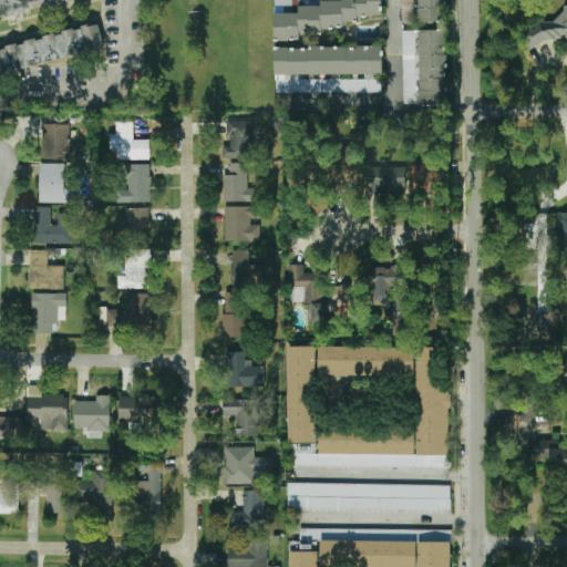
[(76,0),(0,21),(0,0),(76,0)]
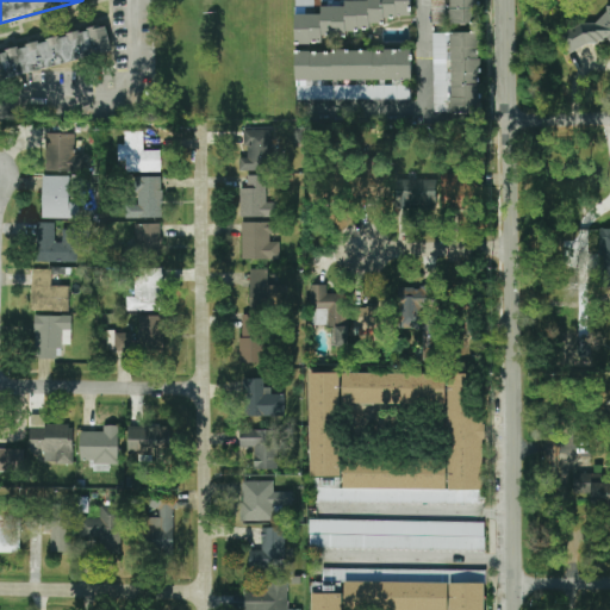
[(294,0),(296,44),(323,43),(322,37),(346,36),(346,30),(371,30),(371,24),(387,23),(387,17),(411,16),(410,0),(294,0)]
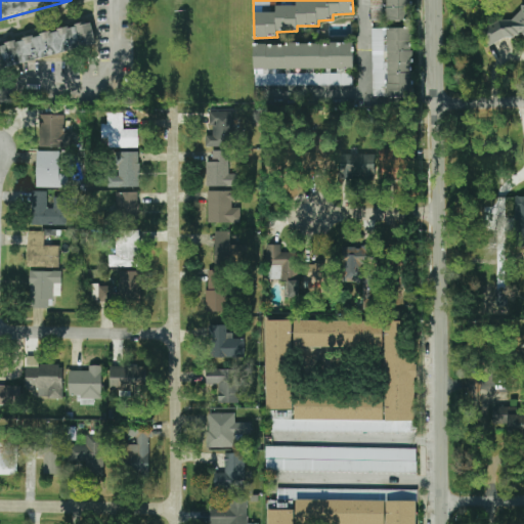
[(382,0),(370,0),(372,20),(383,20),(382,0)]
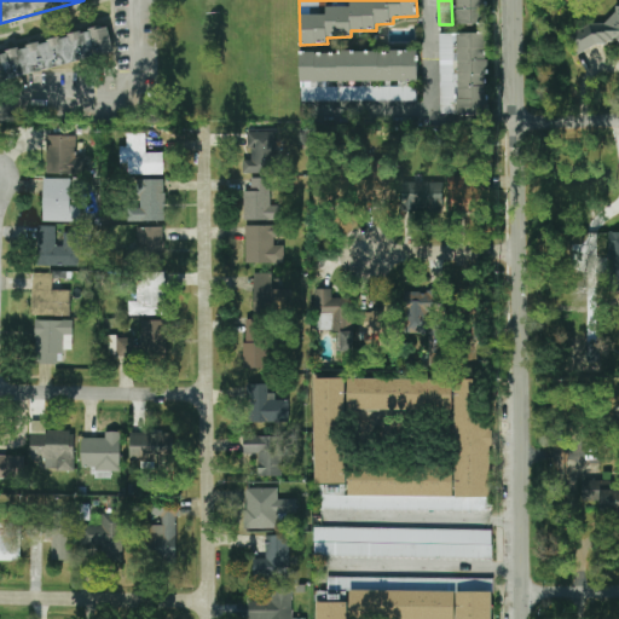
[(487,0),(457,0),(458,25),(489,24),(487,0)]
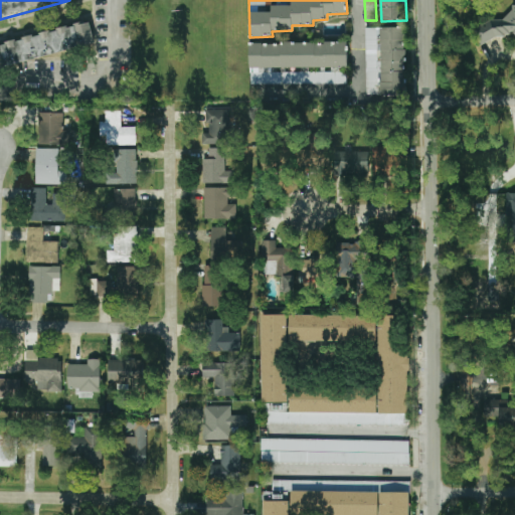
[(514,5),(509,5),(510,19),(476,21),(477,39),(514,37),(514,5)]
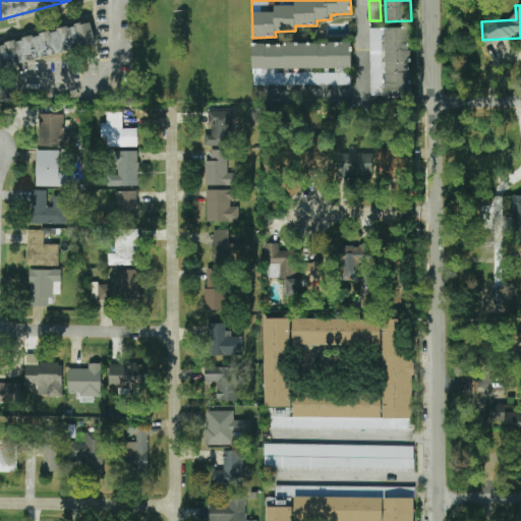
[(0,47),(90,21),(96,43),(0,69),(0,47)]
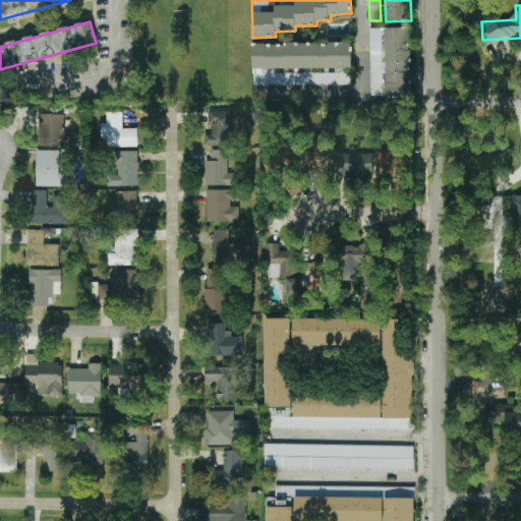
[(370,29),(370,97),(411,97),(410,29),(370,29)]
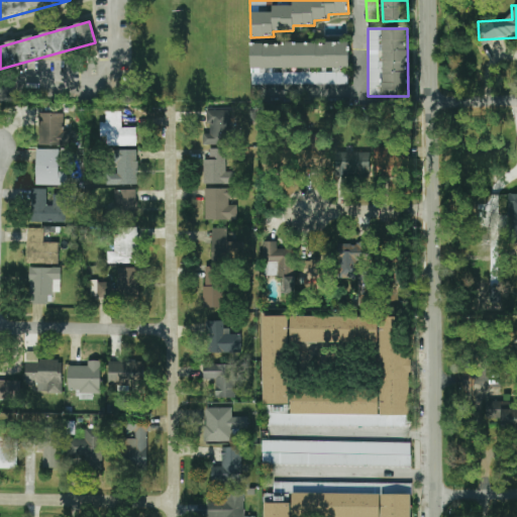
[(250,42),(250,68),(349,69),(349,43),(250,42)]
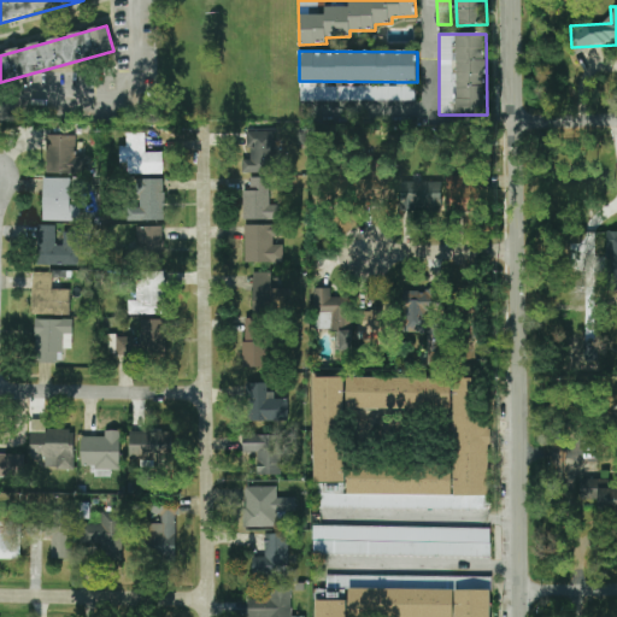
[(357,100),(416,101),(416,88),(341,86),(341,83),(303,82),(301,123),(312,124),(313,118),(321,118),(333,118),(333,122),(357,123),(357,100)]
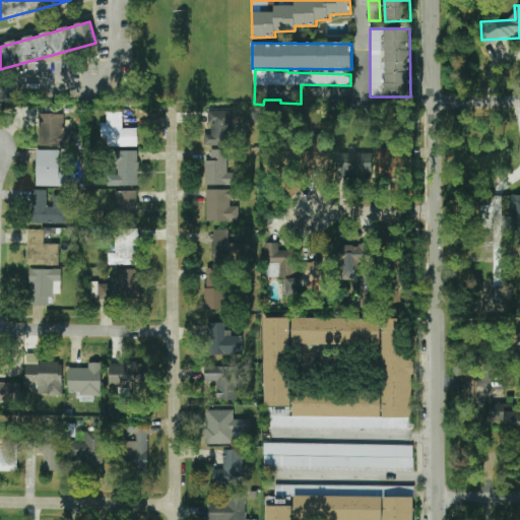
[(232,111),(206,111),(206,132),(204,132),(205,145),(232,145),(232,111)]
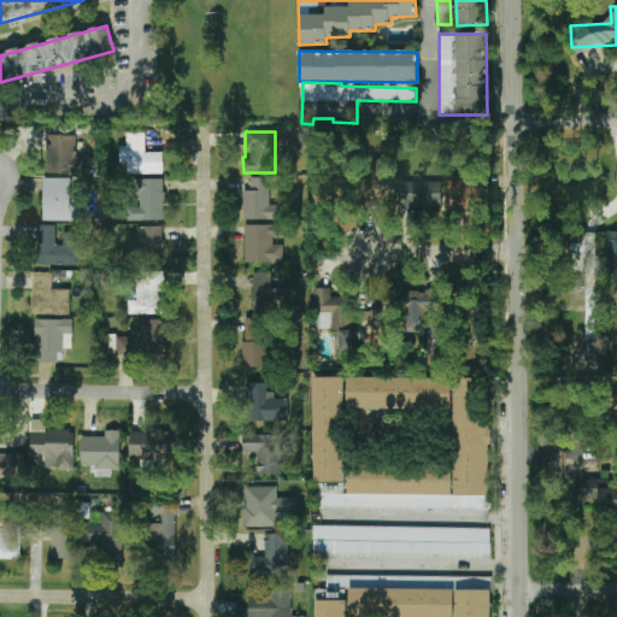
[(163,174),(164,152),(146,152),(146,133),(127,133),(127,146),(121,146),(119,163),(127,163),(127,174),(163,174)]
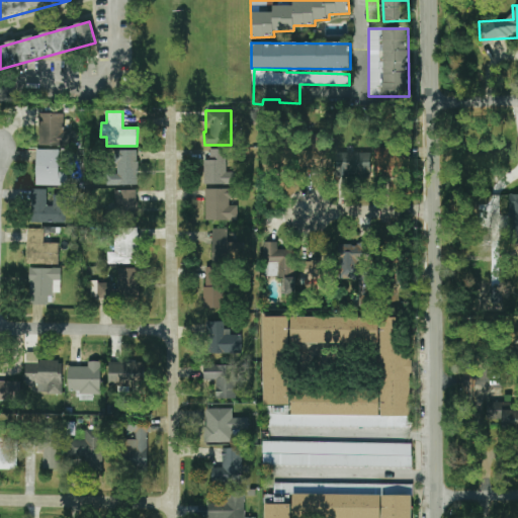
[(72,131),(64,131),(64,113),(39,113),(39,146),(72,147),(72,131)]
